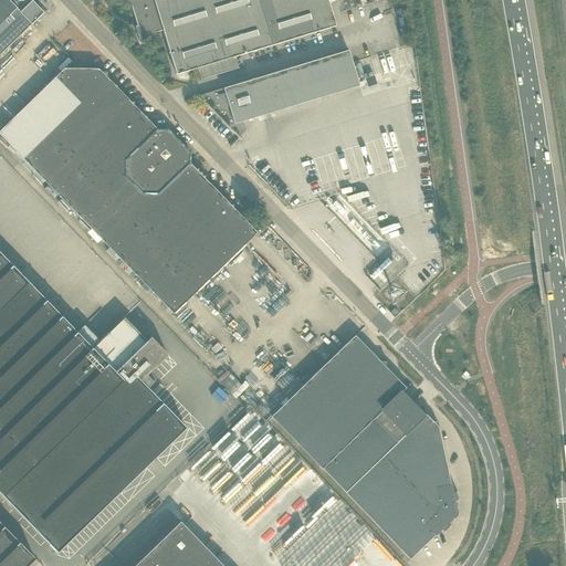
[(0,0),(0,54),(43,13),(31,1),(27,6),(24,3),(28,1),(27,0),(12,0),(14,3),(13,6),(8,0),(0,0)]
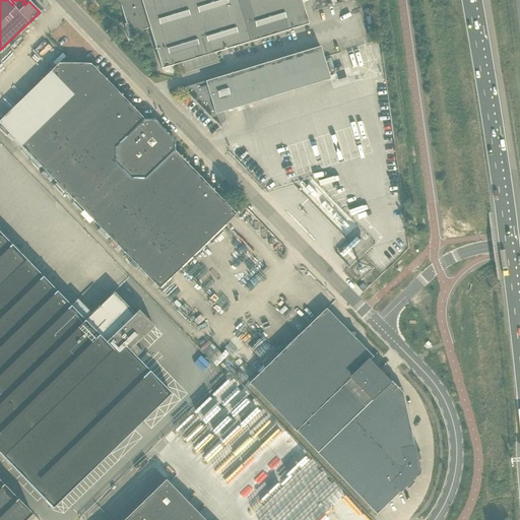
[(118,0),(126,23),(124,24),(128,37),(143,33),(144,30),(149,28),(161,69),(181,63),(184,73),(218,63),(215,53),(309,24),(306,14),(301,0),(118,0)]
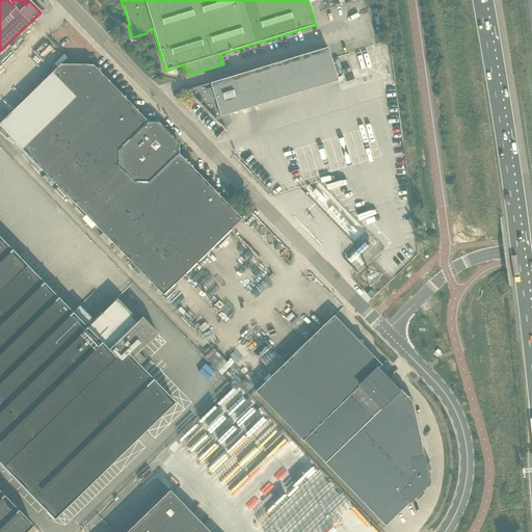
[(185,88),(185,89),(227,132),(227,131),(224,128),(227,126),(231,123),(228,114),(337,80),(325,46),(186,89),(185,88)]
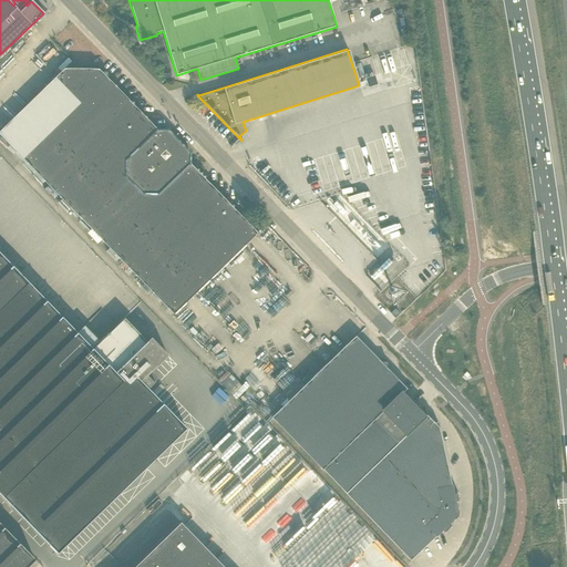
[(101,73),(99,70),(64,69),(54,78),(80,104),(22,160),(173,315),(257,234),(233,209),(234,208),(234,205),(230,205),(229,206),(205,179),(205,176),(202,176),(202,173),(198,173),(198,169),(195,169),(182,156),(182,151),(175,150),(171,146),(171,138),(165,138),(133,106),(133,105),(133,102),(130,102),(130,103),(106,79),(106,78),(106,72),(101,72),(101,73)]
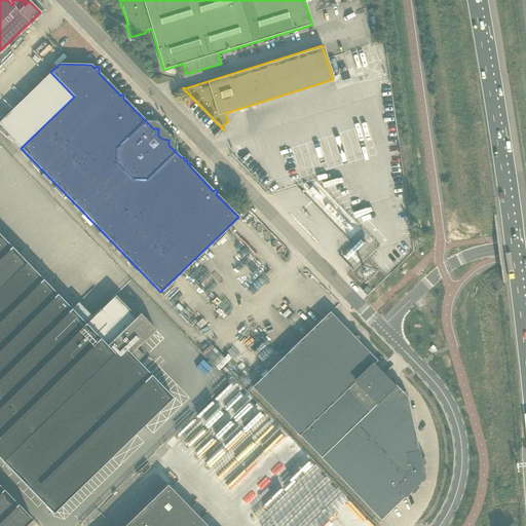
[(312,187),(309,190),(317,199),(322,195),(312,187)]
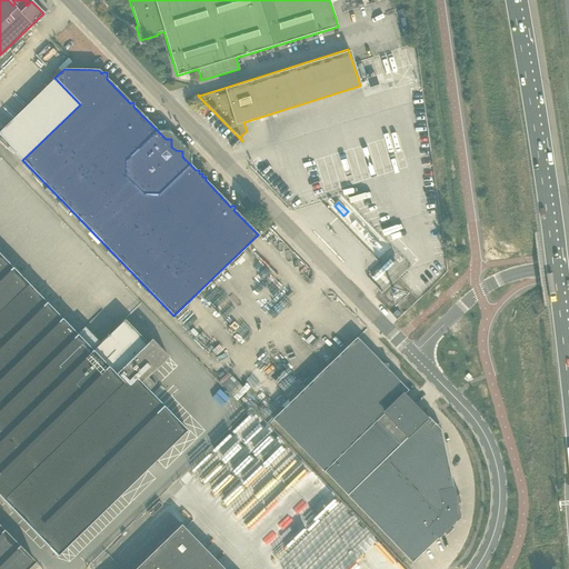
[(356,220),(351,223),(361,233),(365,229),(356,220)]
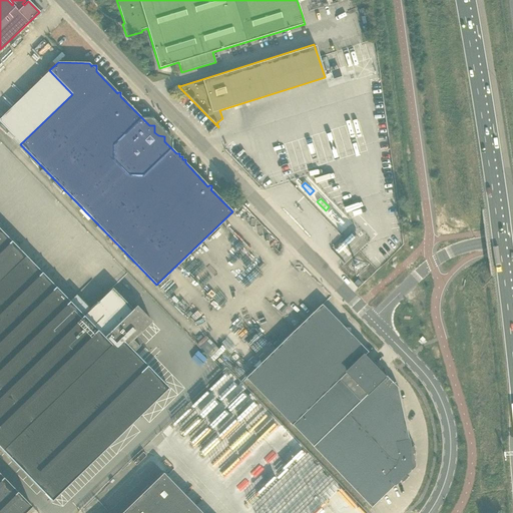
[(345,222),(332,209),(329,213),(341,226),(345,222)]
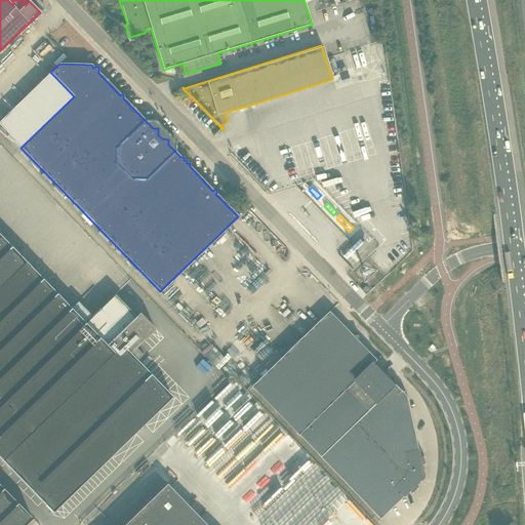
[(0,458),(52,513),(172,397),(136,360),(143,354),(142,353),(142,354),(135,348),(155,329),(139,313),(135,317),(115,295),(85,324),(71,309),(73,307),(58,292),(56,294),(19,256),(0,236),(0,458)]
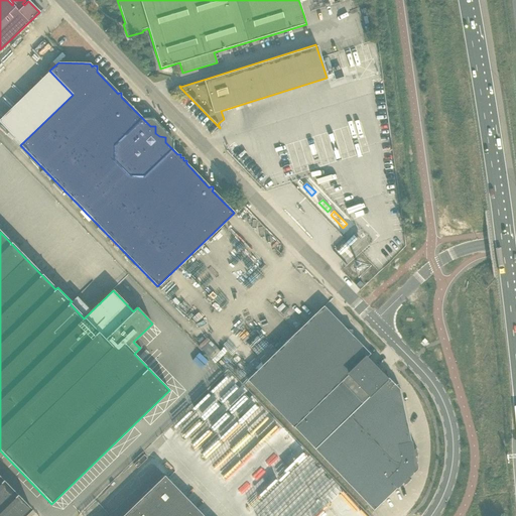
[(249,380),(295,427),(315,449),(375,510),(398,489),(404,484),(405,486),(411,480),(410,478),(419,469),(416,457),(418,456),(417,447),(414,448),(413,441),(412,441),(401,389),(390,378),(388,380),(381,372),(383,370),(377,364),(375,366),(368,358),(371,354),(353,336),(353,330),(348,330),(325,306),(249,380)]
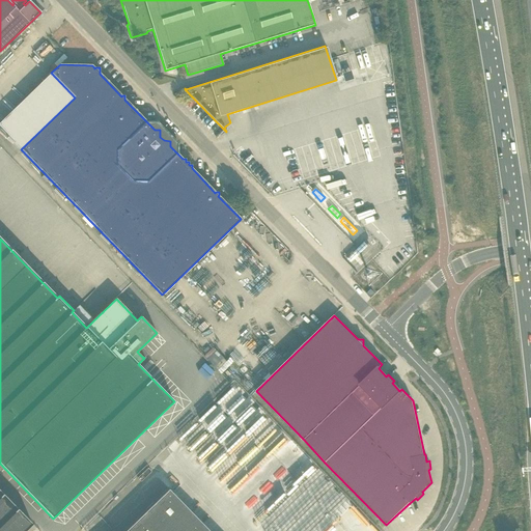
[(179,435),(211,471),(271,419),(239,383),(179,435)]
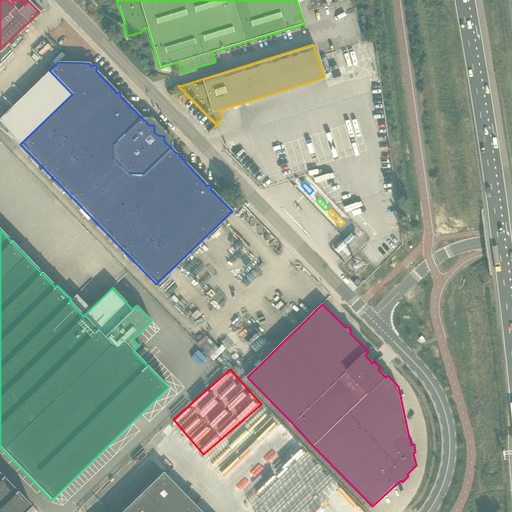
[(200,511),(162,472),(121,511),(200,511)]
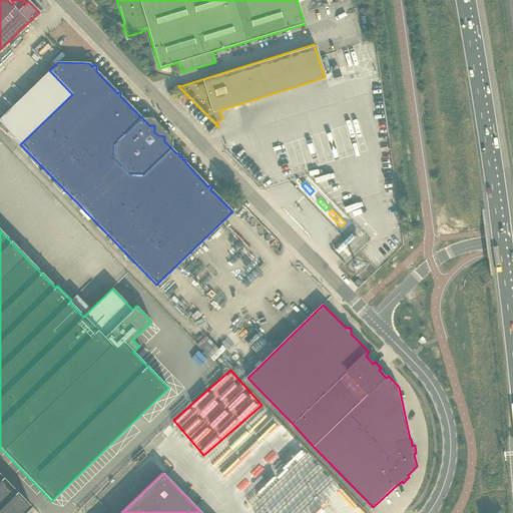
[(0,512),(24,512),(31,507),(0,475),(0,512)]
